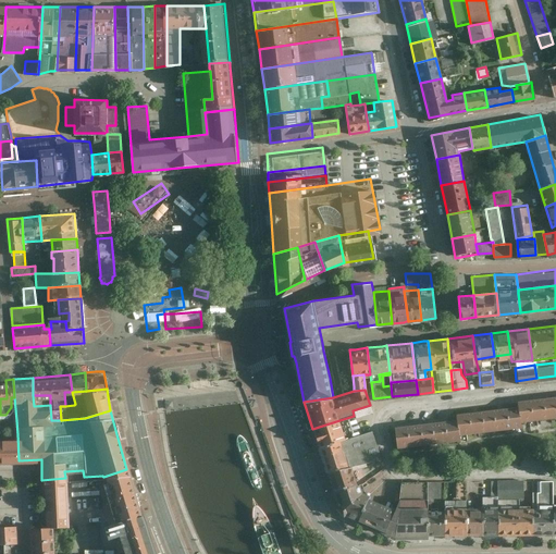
[(552,418),(548,397),(518,401),(518,405),(520,422),(552,418)]
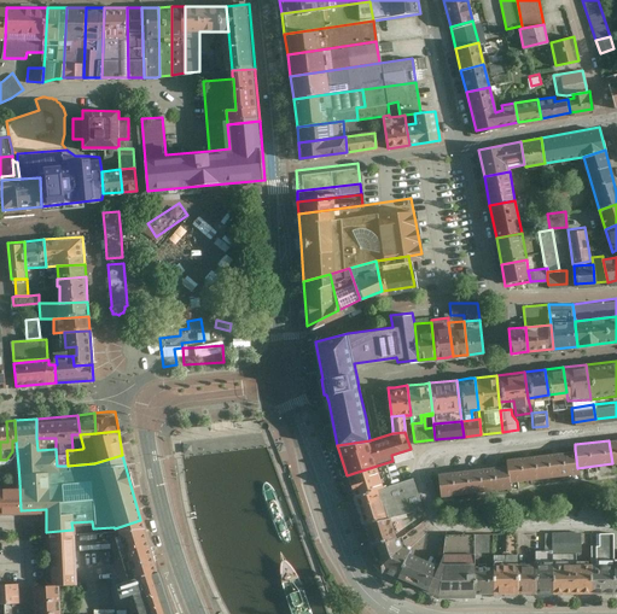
[(575,449),(542,454),(546,478),(578,474),(577,468),(575,449)]
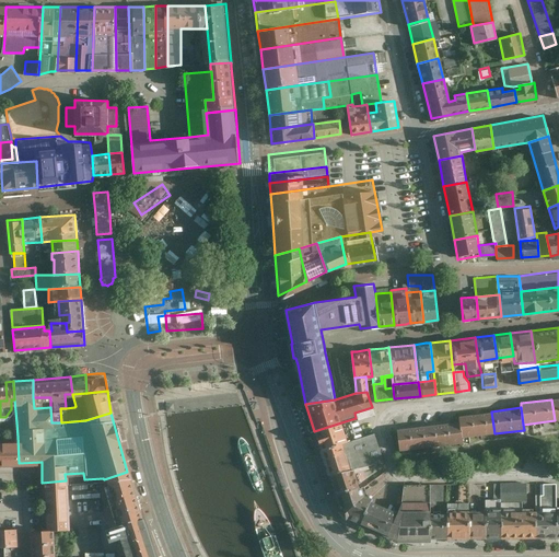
[(459,420),(462,437),(495,433),(491,412),(459,415),(459,420)]
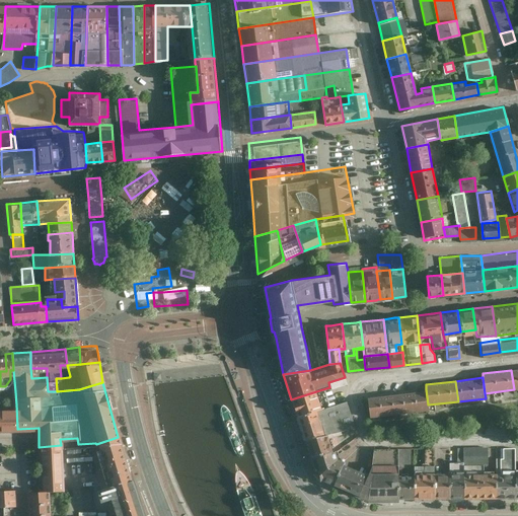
[(426,389),(397,393),(399,414),(429,411),(428,404),(426,389)]
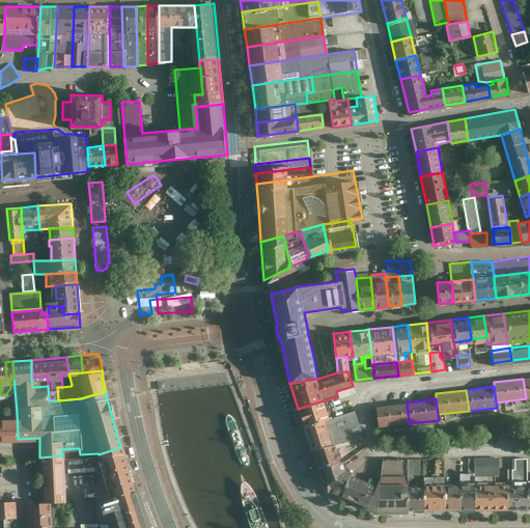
[(324,400),(298,409),(299,413),(303,424),(329,416),(324,400)]
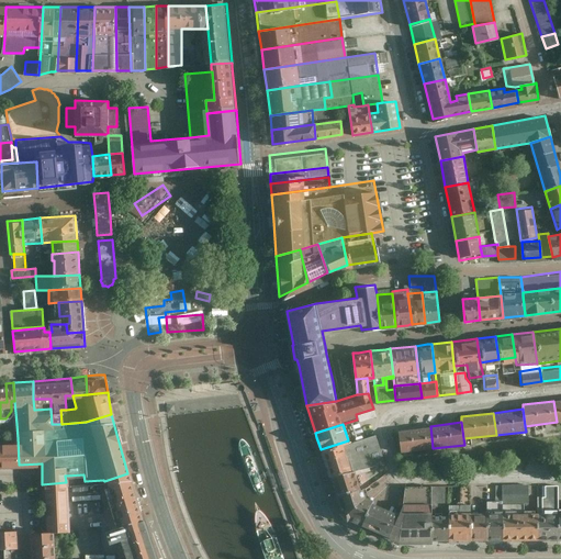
[(399,429),(402,453),(433,448),(430,426),(399,429)]
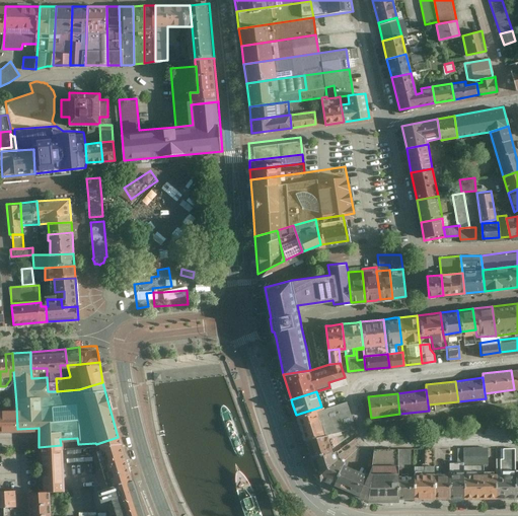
[(321,407),(296,415),(300,428),(303,440),(327,433),(354,425),(346,399),(321,407)]
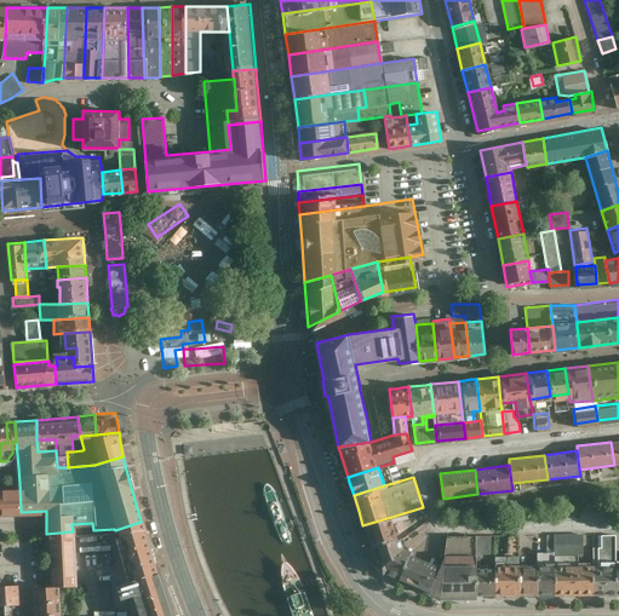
[(0,511),(21,512),(19,483),(0,483),(0,511)]
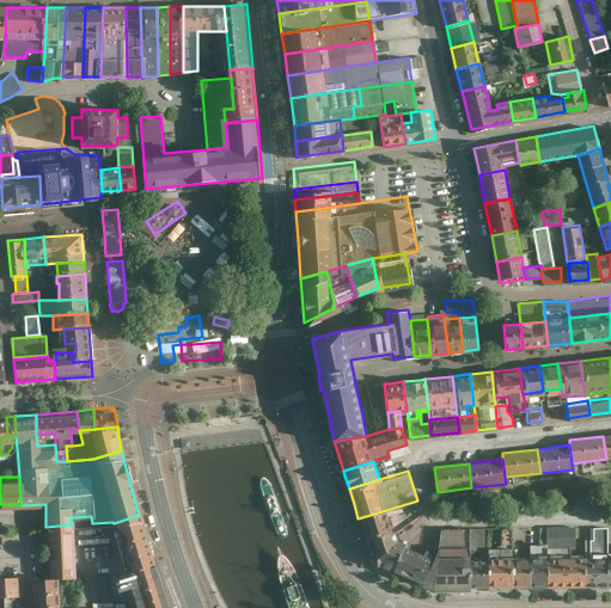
[(386,510),(358,519),(361,528),(364,536),(392,528),(386,510)]
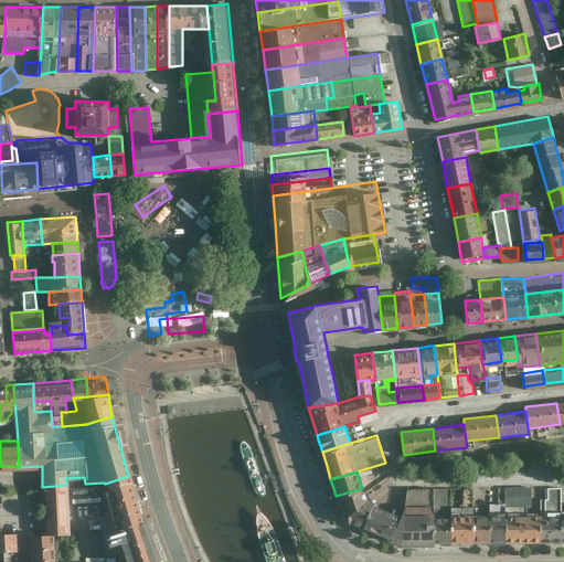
[(102,485),(114,525),(141,516),(128,476),(105,484),(102,485)]
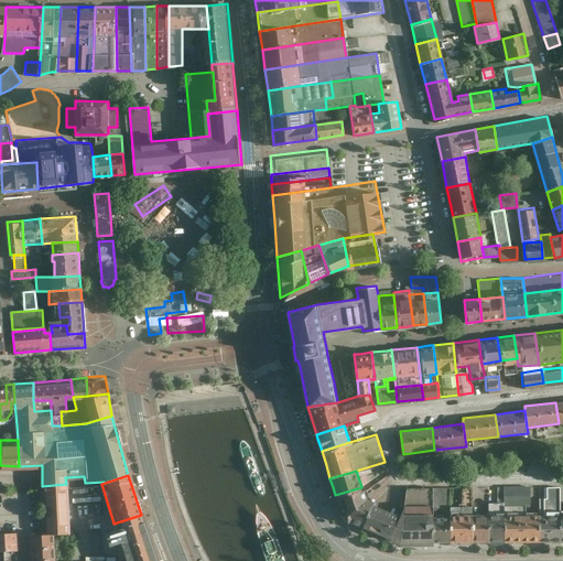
[(528,483),(501,484),(501,503),(529,502),(528,483)]
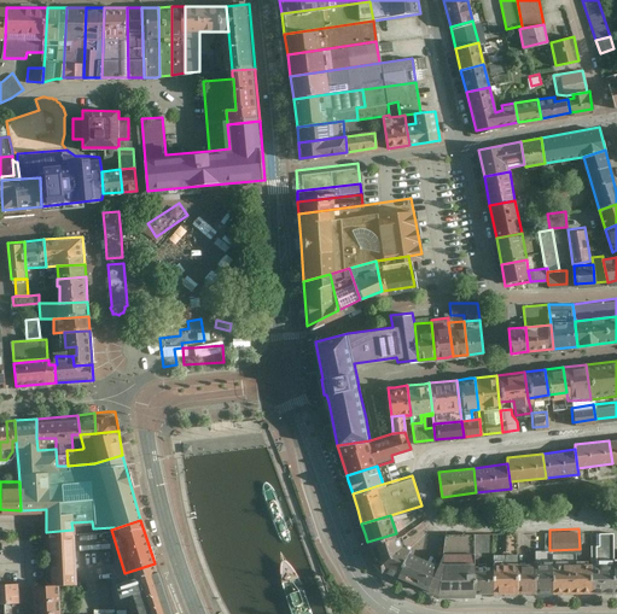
[(73,530),(46,532),(48,580),(56,579),(75,578),(73,530)]
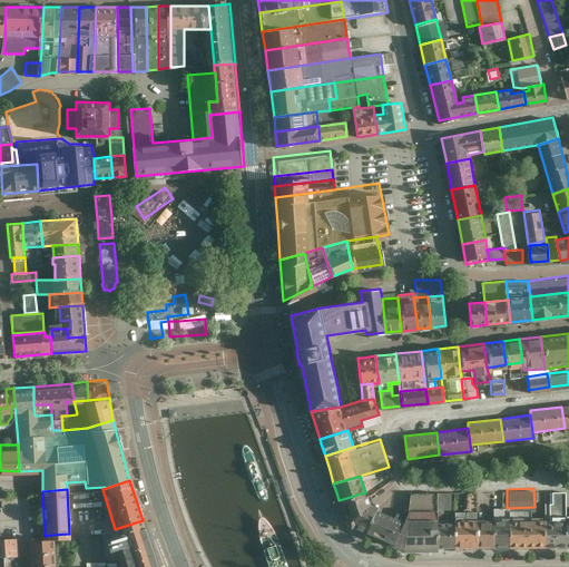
[(565,489),(550,489),(551,501),(565,501),(565,489)]
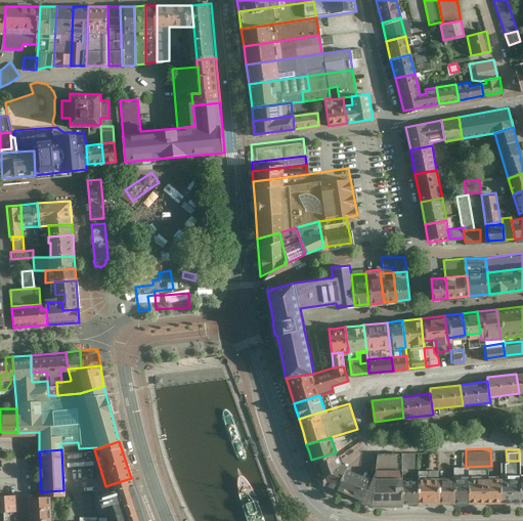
[(372,467),(367,477),(358,498),(368,503),(399,503),(399,450),(374,450),(372,467)]
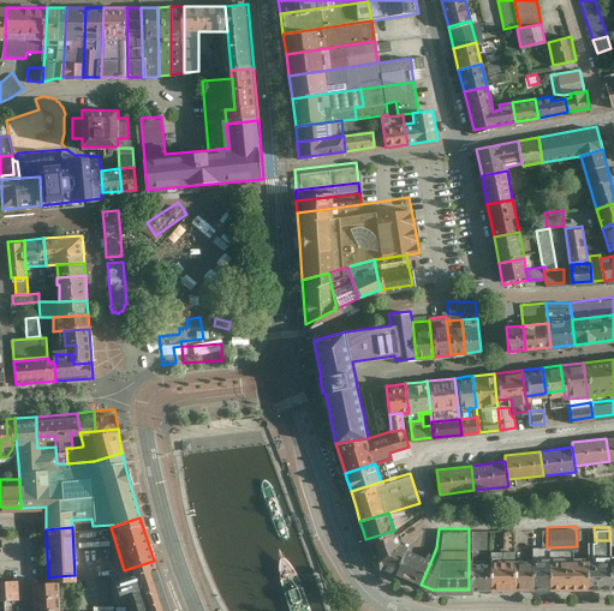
[(487,528),(469,528),(469,589),(487,589),(487,557),(487,528)]
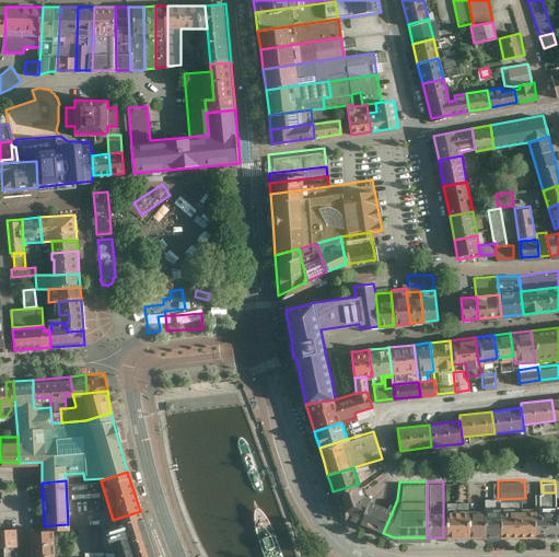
[(455,482),(455,507),(443,508),(443,537),(466,537),(465,507),(465,482),(455,482)]
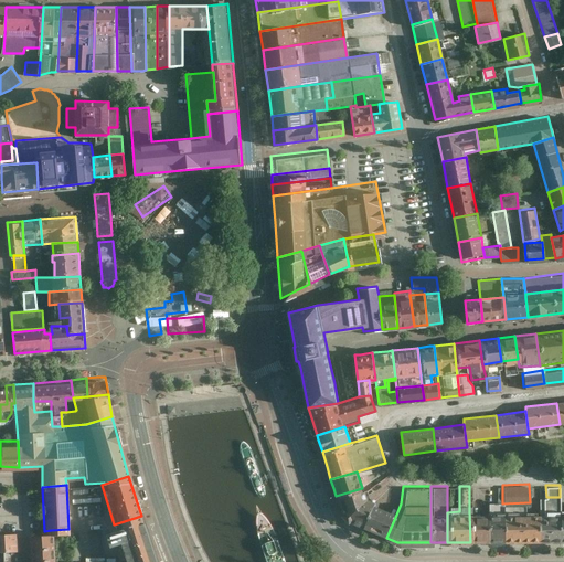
[(362,488),(336,496),(339,505),(341,513),(340,513),(348,522),(349,521),(362,528),(372,504),(373,500),(364,497),(362,488)]
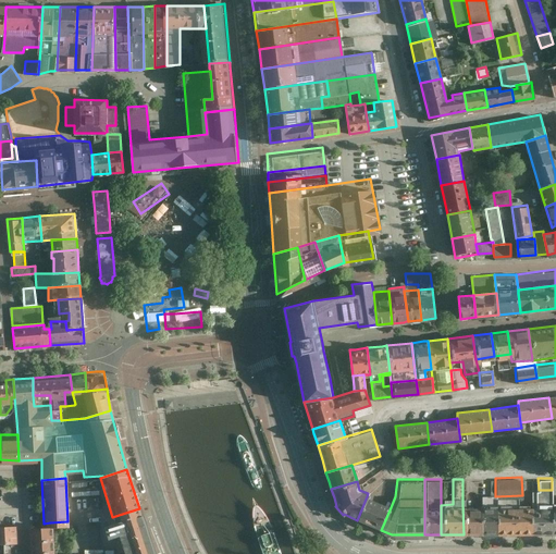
[(479,493),(479,504),(480,534),(494,533),(494,504),(494,493),(479,493)]
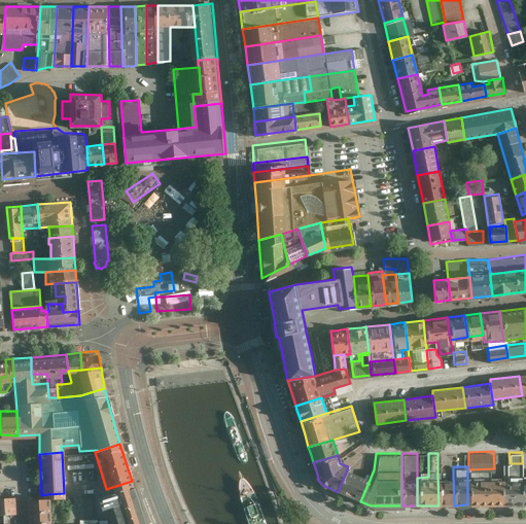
[(347,469),(338,492),(360,501),(370,480),(347,469)]
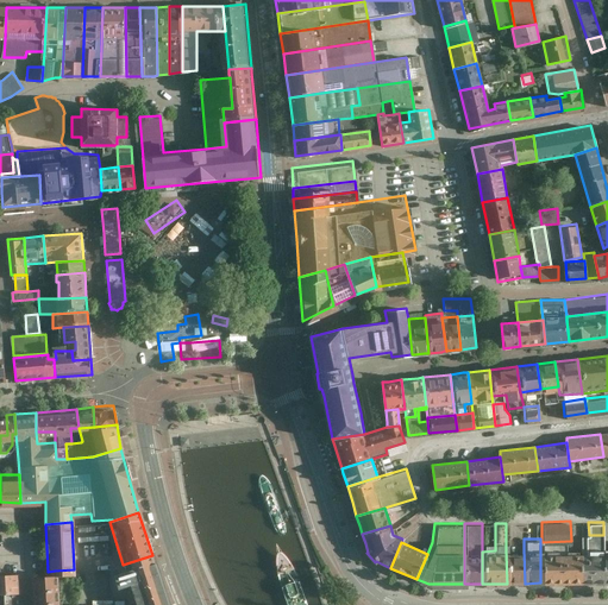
[(288,558),(283,550),(282,549),(281,548),(280,548),(279,548),(277,548),(276,549),(276,550),(275,552),(276,561),(277,573),(288,604),(306,604),(295,568),(288,558)]
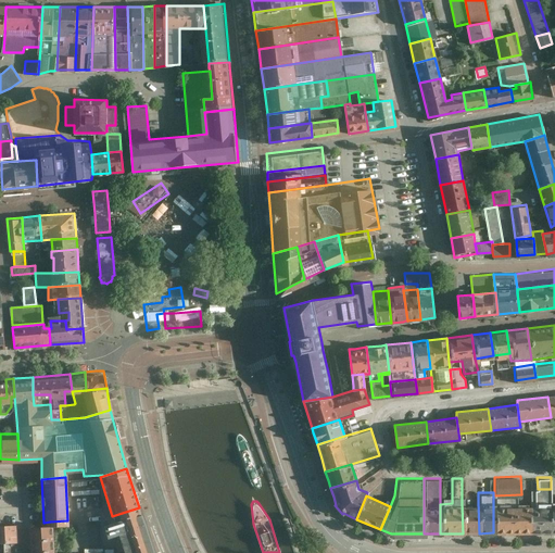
[(527,502),(493,503),(493,532),(527,532),(527,502)]
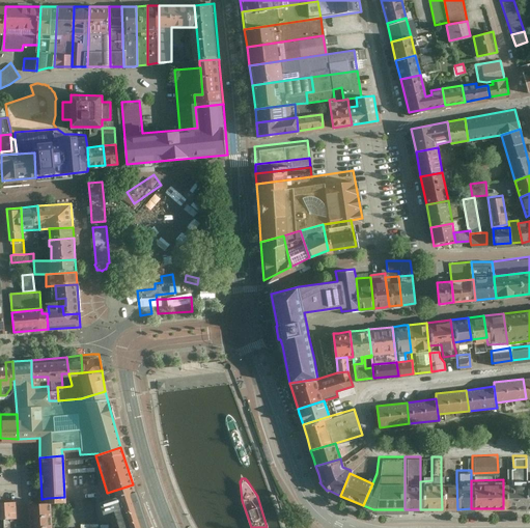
[(524,479),(503,479),(503,508),(525,508),(524,479)]
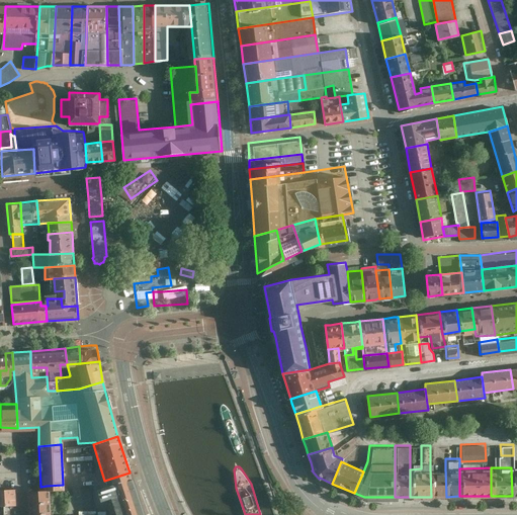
[(445,468),(430,468),(431,497),(446,497),(445,468)]
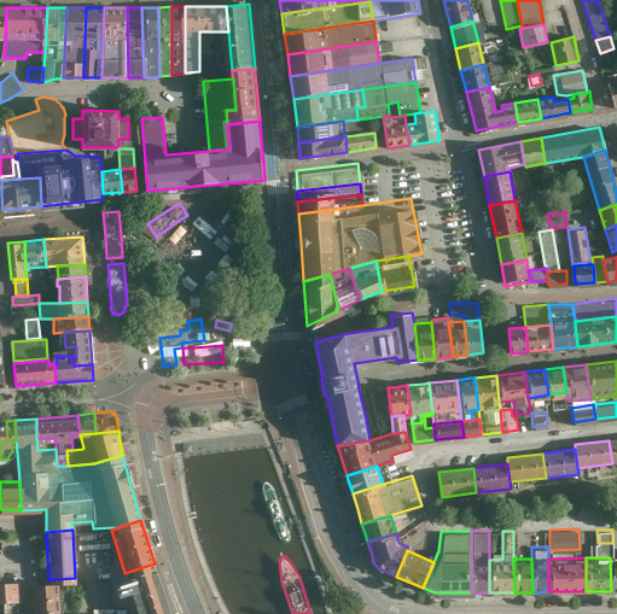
[(141,608),(143,613),(169,613),(155,563),(124,573),(137,610),(141,608)]
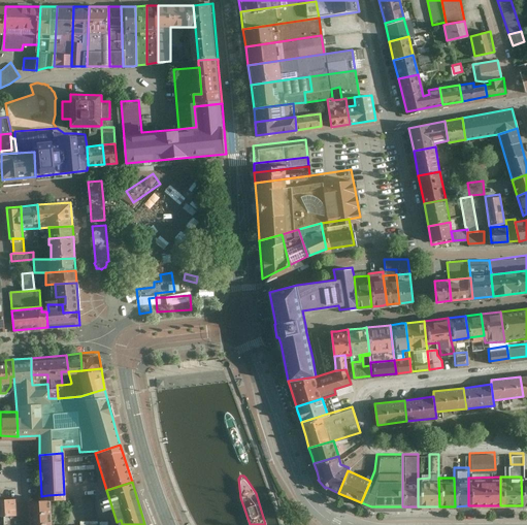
[(28,496),(30,524),(40,524),(50,524),(47,495),(41,496),(28,496)]
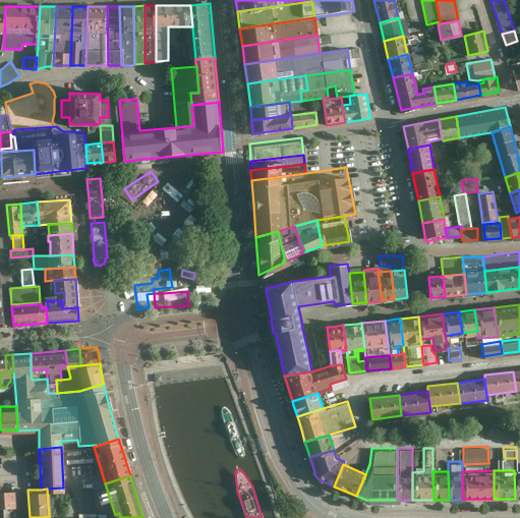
[(14,506),(14,490),(0,491),(0,506),(1,506),(14,506)]
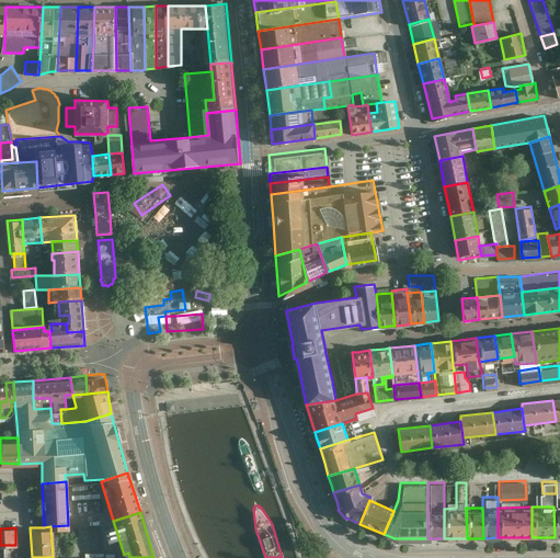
[(15,557),(15,545),(1,545),(0,557),(15,557)]
